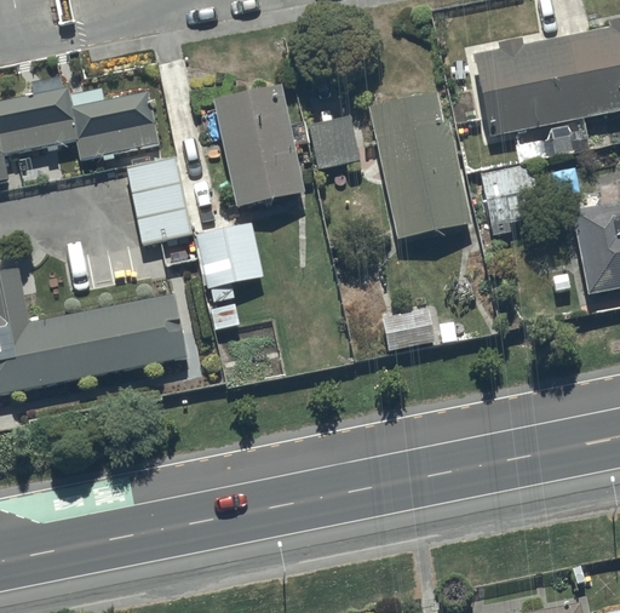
[(619,17),(608,21),(609,27),(524,44),(523,36),(499,41),(500,47),(472,52),(489,136),(619,109),(619,17)]
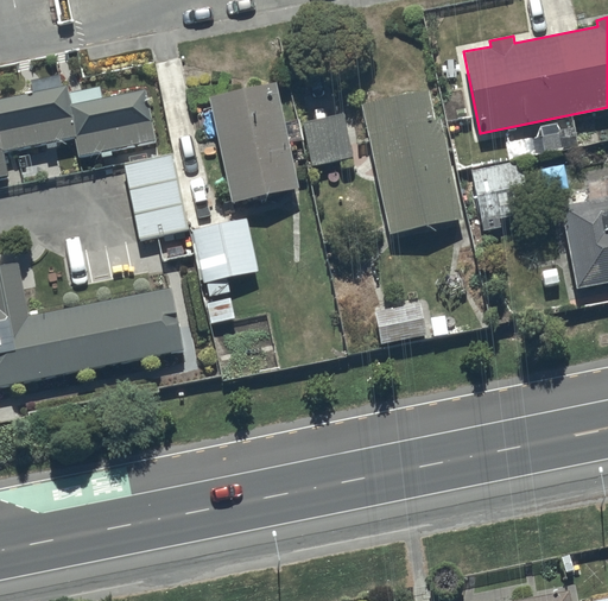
[(158,139),(146,87),(102,95),(99,82),(69,89),(68,82),(62,84),(58,71),(30,77),(32,88),(0,95),(0,176),(10,175),(5,151),(75,137),(80,156),(100,151),(101,157),(113,155),(112,149),(158,139)]
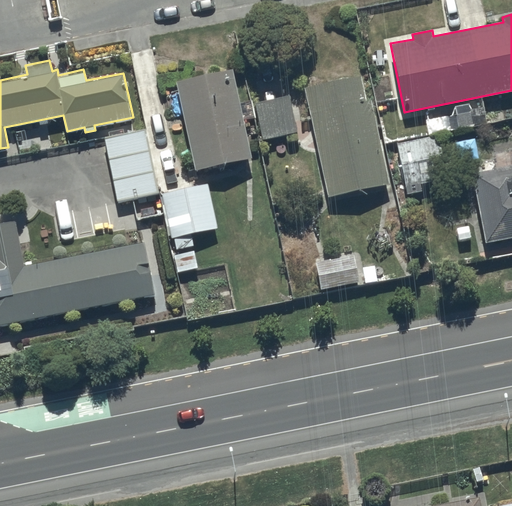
[(251,158),(233,69),(176,82),(194,170),(251,158)]
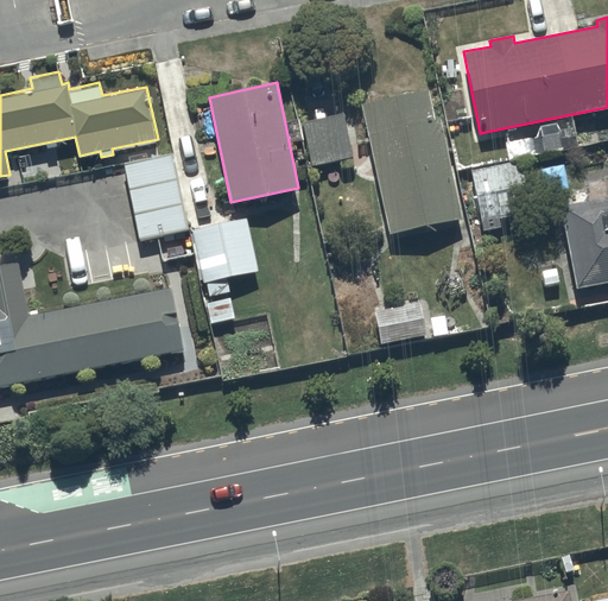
[(435,118),(429,88),(361,102),(388,235),(463,219),(441,116),(435,118)]
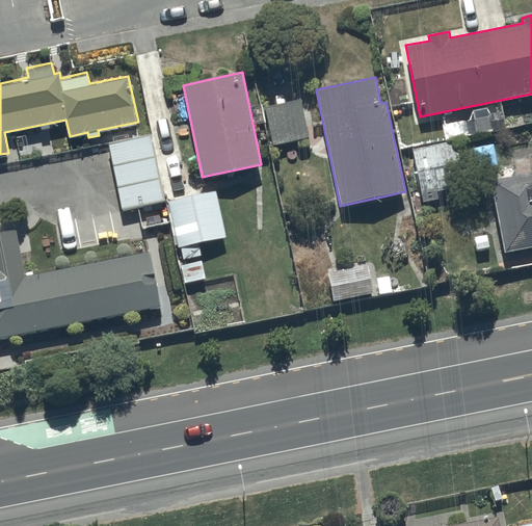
[(309,136),(301,97),(265,104),(272,143),(309,136)]
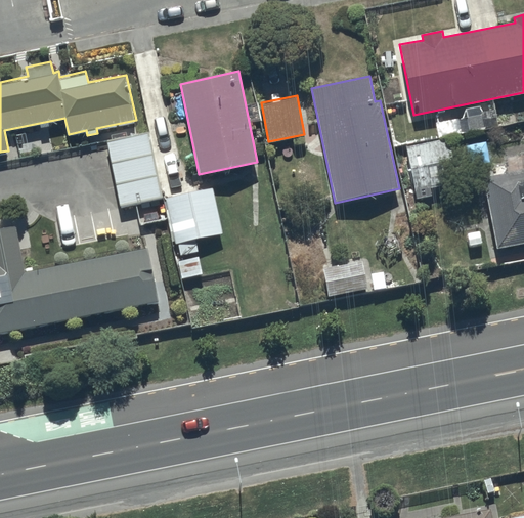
[(162,197),(148,128),(105,136),(120,205),(162,197)]
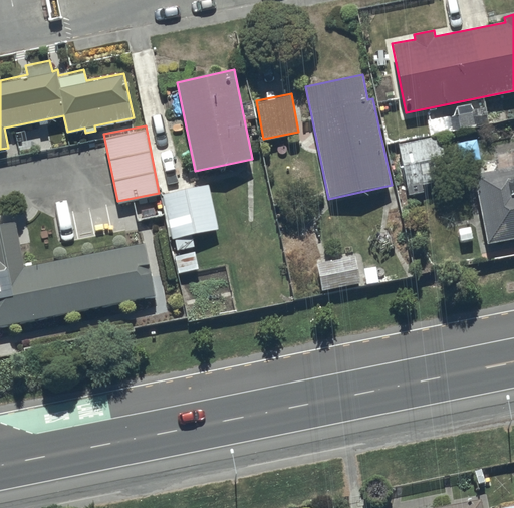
[(463,176),(454,131),(398,142),(408,193),(424,190),(423,183),(463,176)]
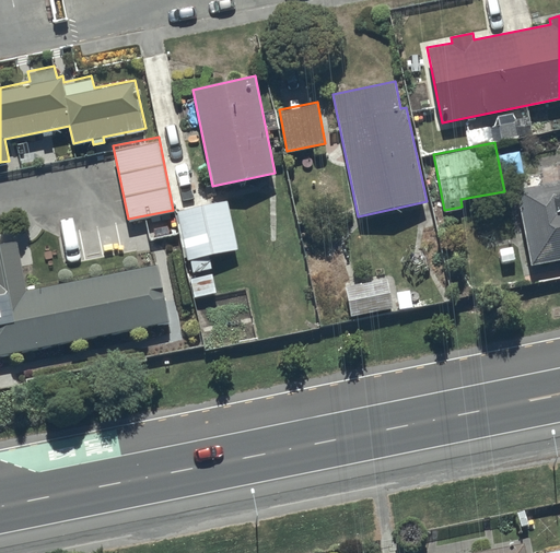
[(559,162),(526,168),(529,186),(515,188),(529,266),(559,259),(559,162)]
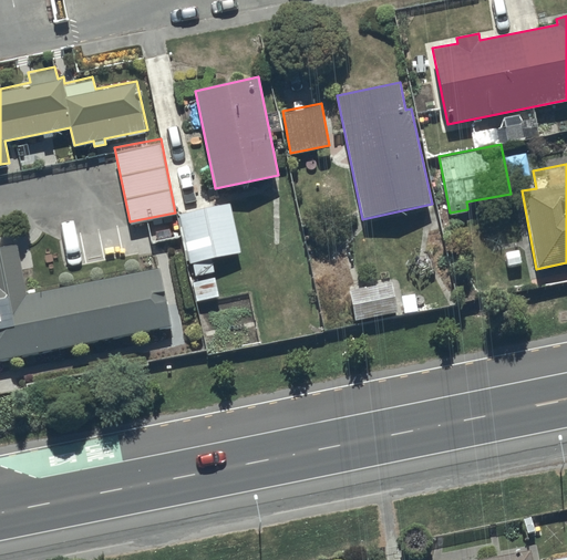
[(230,201),(178,214),(194,277),(215,271),(212,258),(243,251),(230,201)]
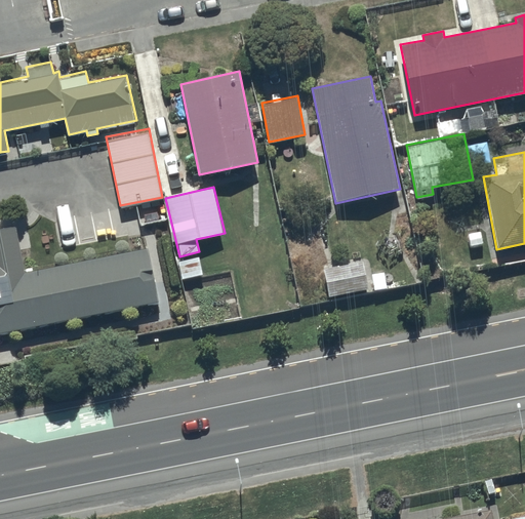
[(0,332),(159,303),(148,245),(26,268),(16,223),(0,225),(0,332)]
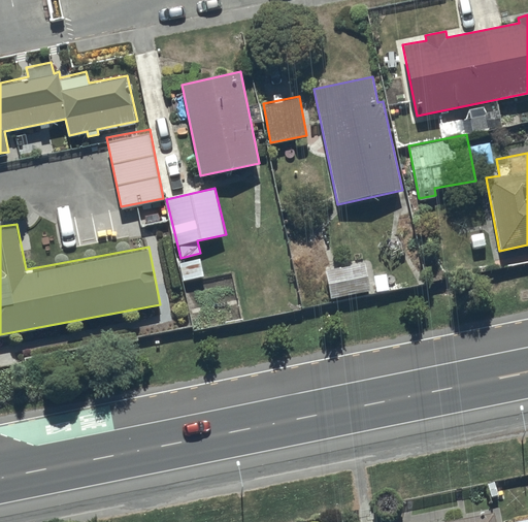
[(365,261),(325,269),(331,298),(371,290),(365,261)]
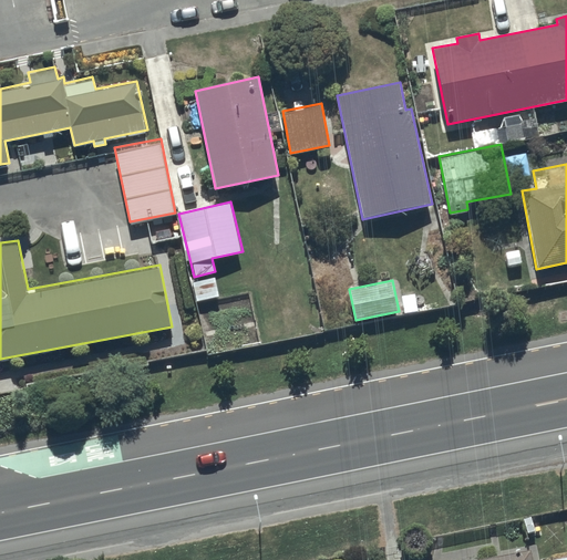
[(533,559),(531,549),(470,559),(533,559)]
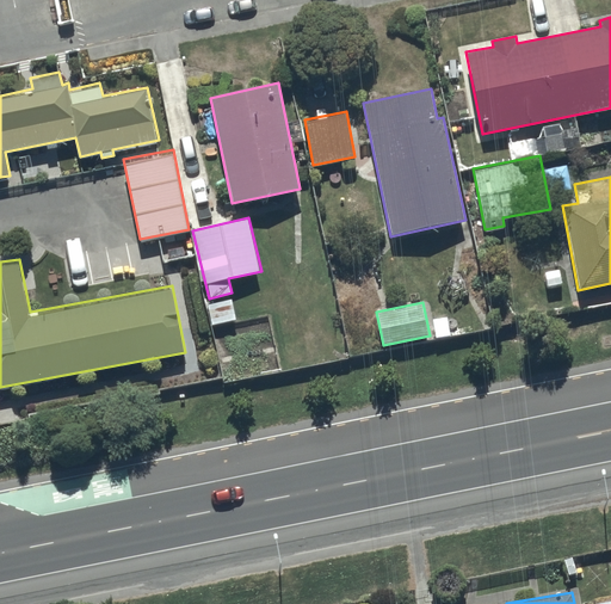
All buildings are outlined.
